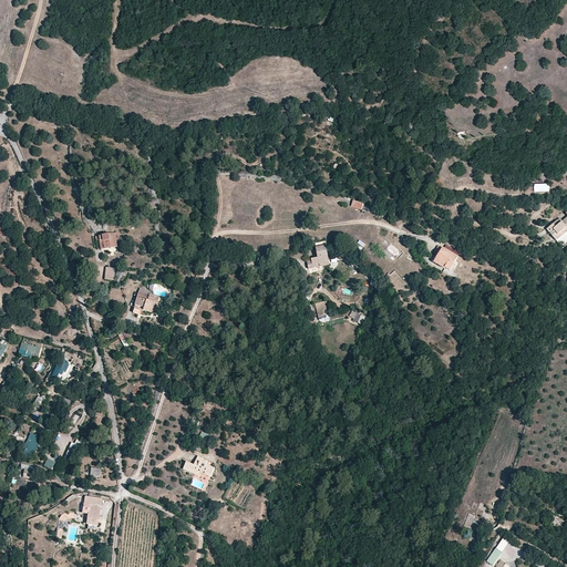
[(328,116),(325,124),(331,126),(333,120),(328,116)]
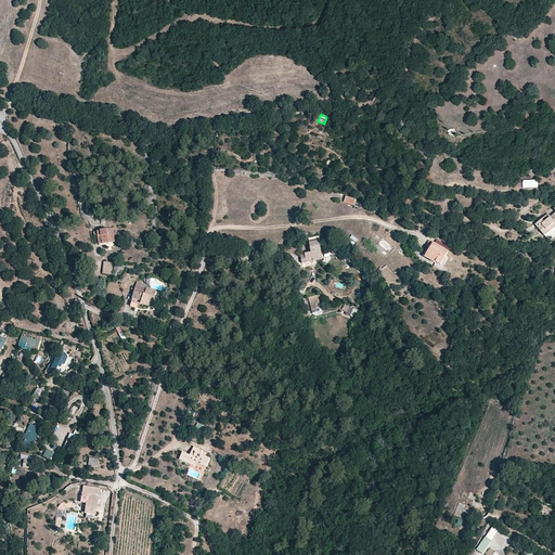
[(353,206),(356,199),(346,196),(344,202),(353,206)]
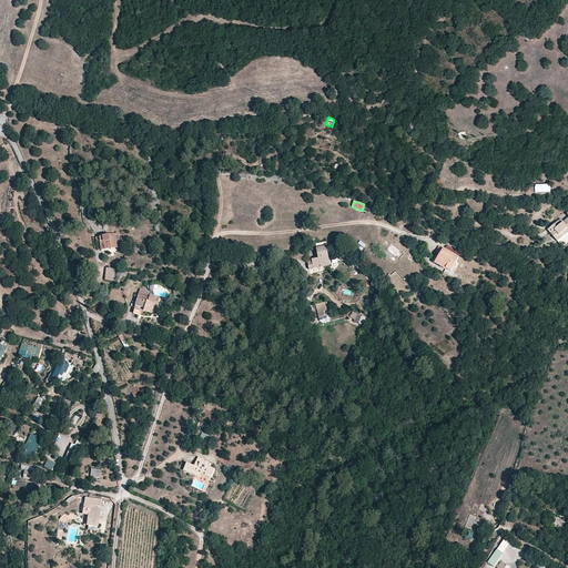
[(567,213),(567,214),(567,215),(567,217),(564,222),(561,224),(559,221),(554,225),(556,227),(550,233),(563,250),(567,245),(567,213)]
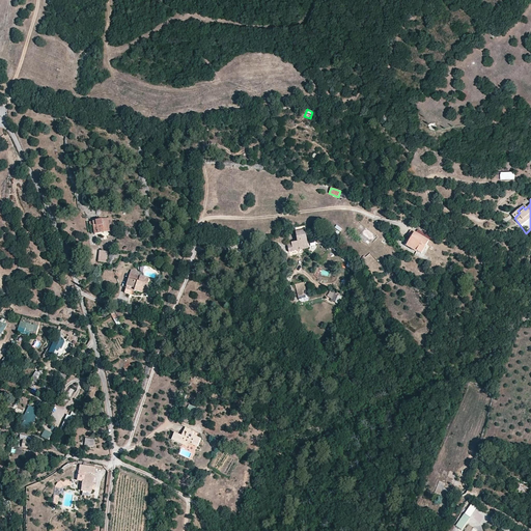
[(109,231),(107,219),(95,221),(95,220),(93,220),(93,221),(95,233),(109,231)]
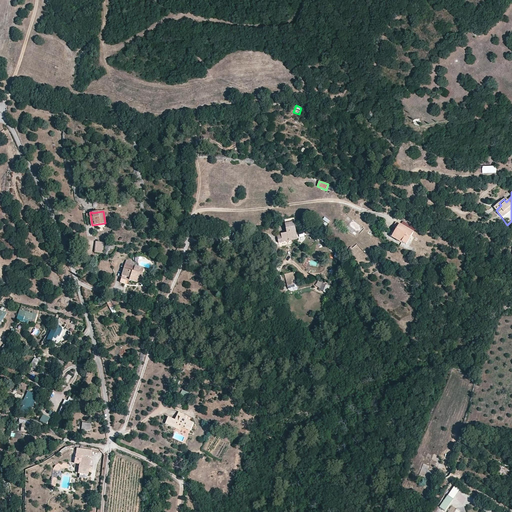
[(297,239),(293,218),(285,219),(287,233),(277,235),(279,243),(297,239)]
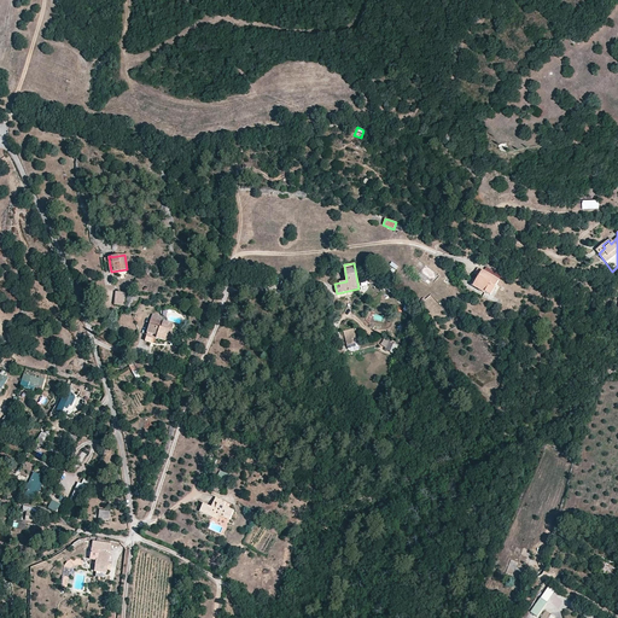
[(431,278),(433,273),(425,267),(423,270),(431,278)]
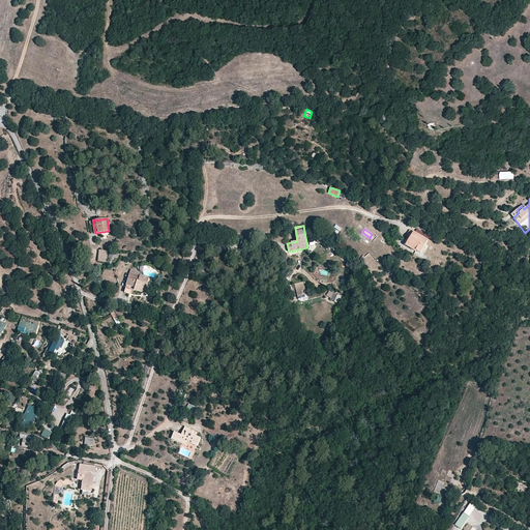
[(419,254),(428,241),(413,232),(407,242),(417,248),(415,252),(419,254)]
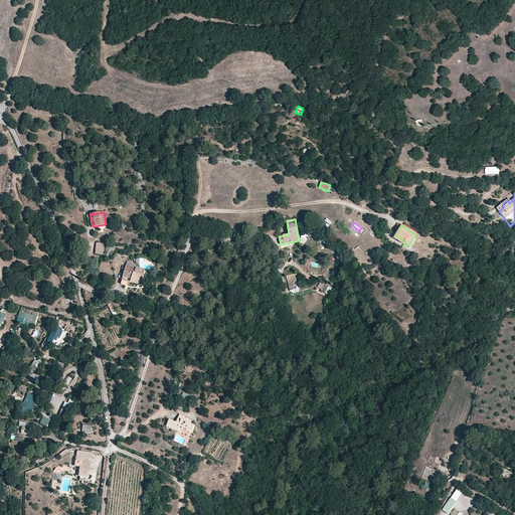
[(395,235),(393,234),(391,238),(403,244),(405,241),(395,235)]
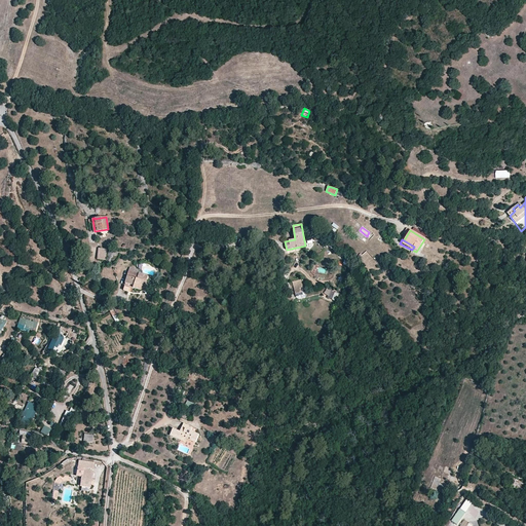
[(105,260),(107,250),(99,249),(98,259),(105,260)]
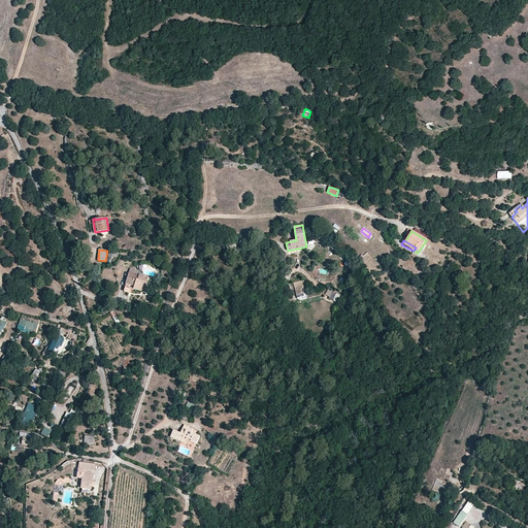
[(141,292),(144,283),(147,283),(149,277),(139,274),(139,275),(129,273),(128,277),(125,288),(134,291),(134,290),(141,292)]
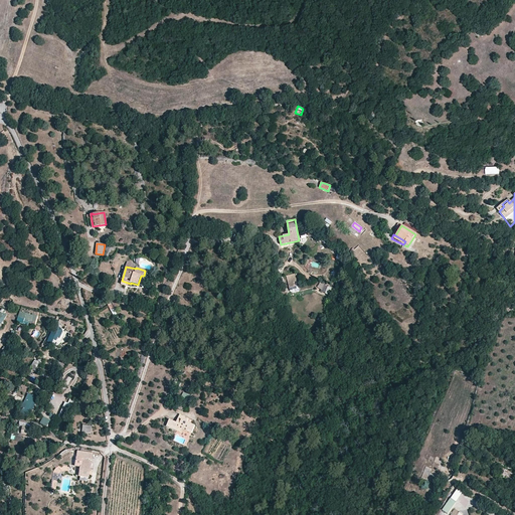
[(299,287),(296,274),(286,276),(289,289),(299,287)]
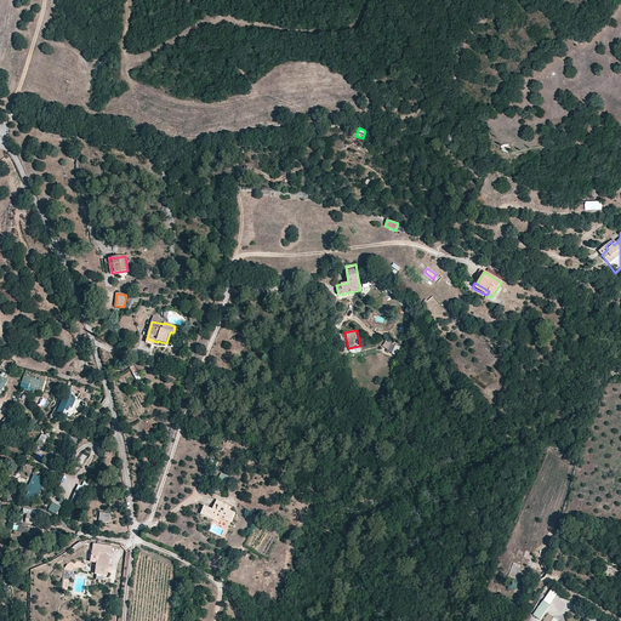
[(397,357),(400,348),(389,343),(386,352),(397,357)]
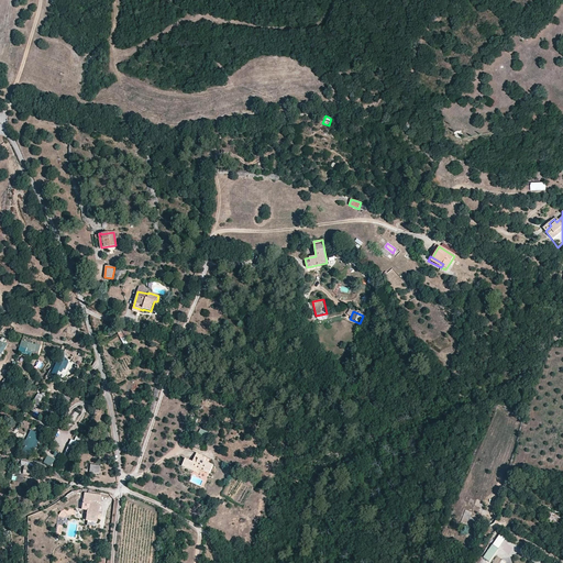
[(34,344),(22,340),(20,346),(23,348),(22,350),(37,354),(41,344),(35,343),(34,344)]
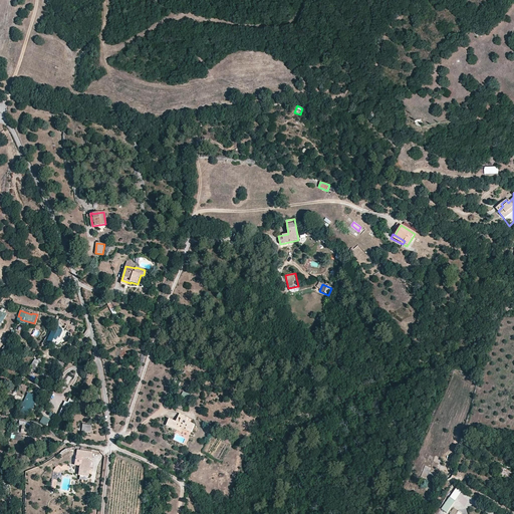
[(52,341),(53,338),(58,339),(61,328),(52,325),(48,340),(52,341)]
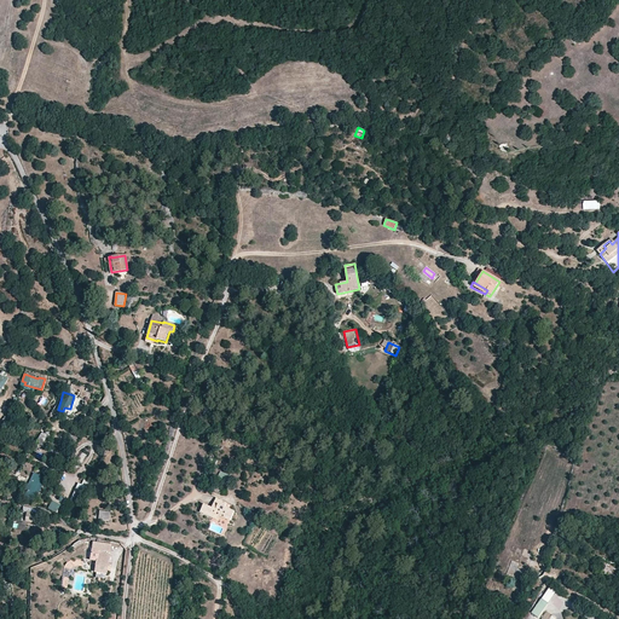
[(41,432),(36,444),(44,446),(48,435),(41,432)]
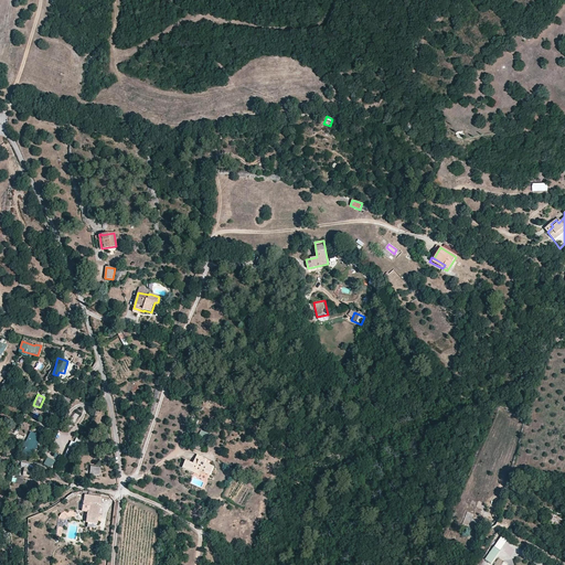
[(42,437),(31,432),(25,443),(27,443),(22,452),(31,457),(42,437)]
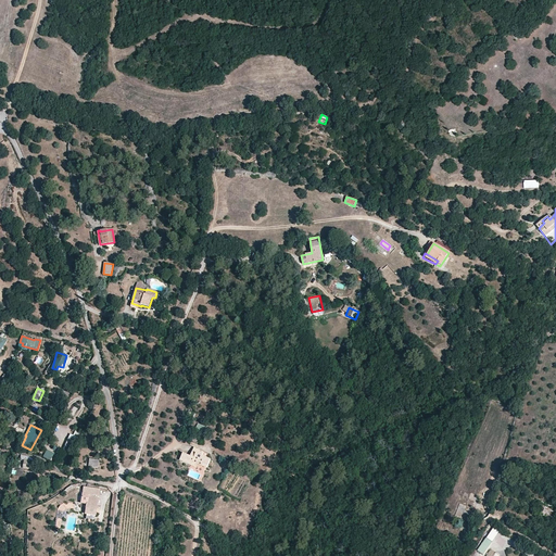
[(63,451),(70,454),(79,432),(75,430),(73,436),(70,433),(63,451)]
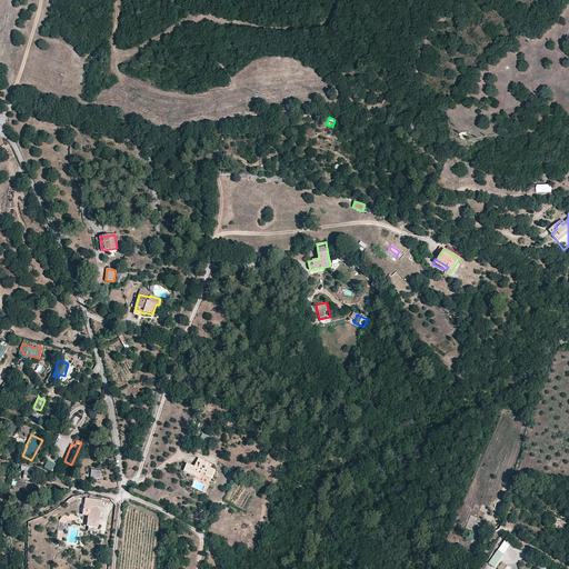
[(216,471),(207,467),(208,462),(198,458),(195,467),(187,463),(183,471),(200,479),(202,476),(212,479),(216,471)]
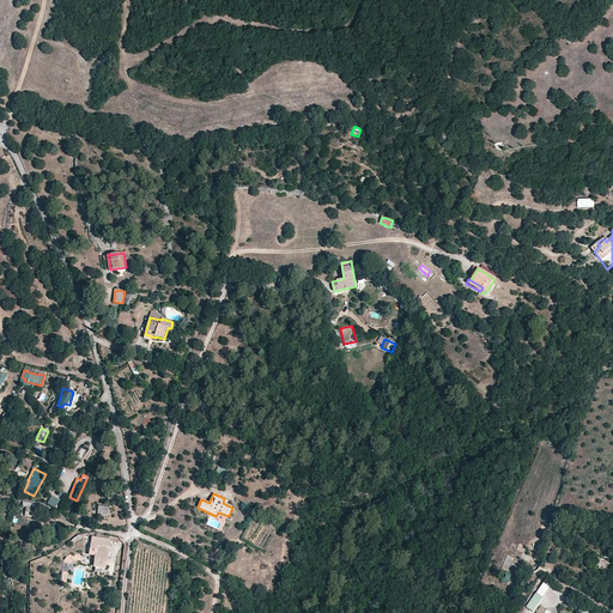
[(56,508),(60,499),(52,496),(48,504),(56,508)]
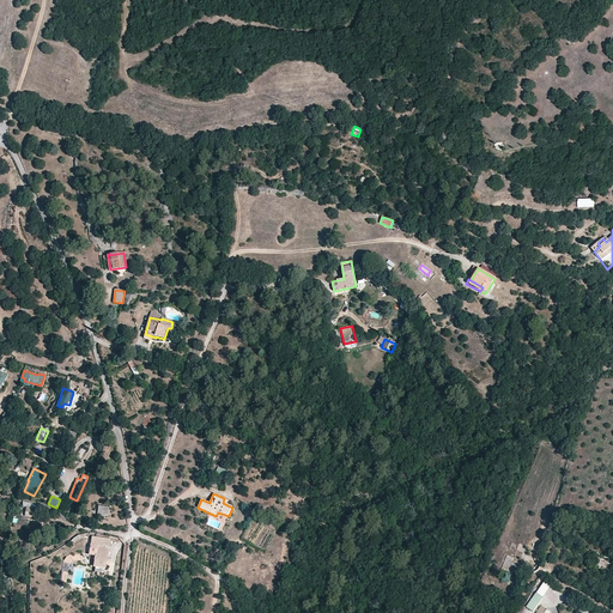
[(29,503),(26,516),(35,519),(36,511),(42,513),(43,509),(35,507),(36,504),(29,503)]
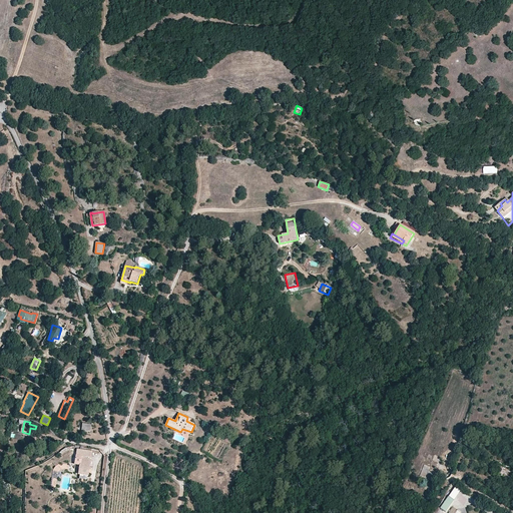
[(89,469),(90,461),(82,459),(79,474),(88,475),(88,473),(89,469)]
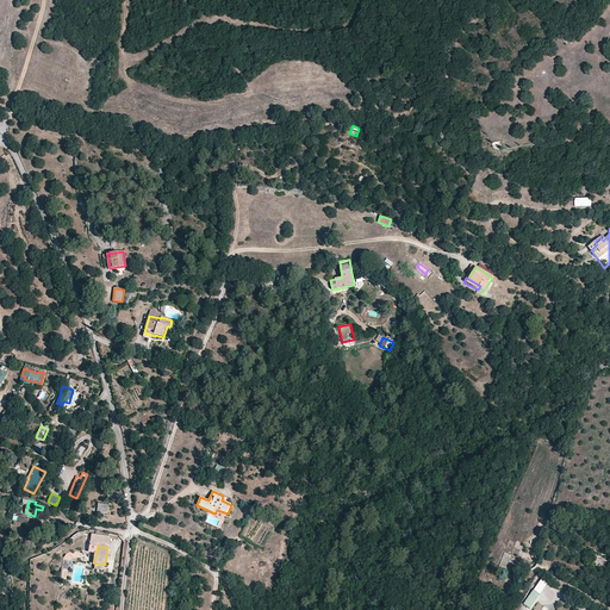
[(511,555),(504,553),(499,566),(515,571),(517,564),(509,561),(511,555)]
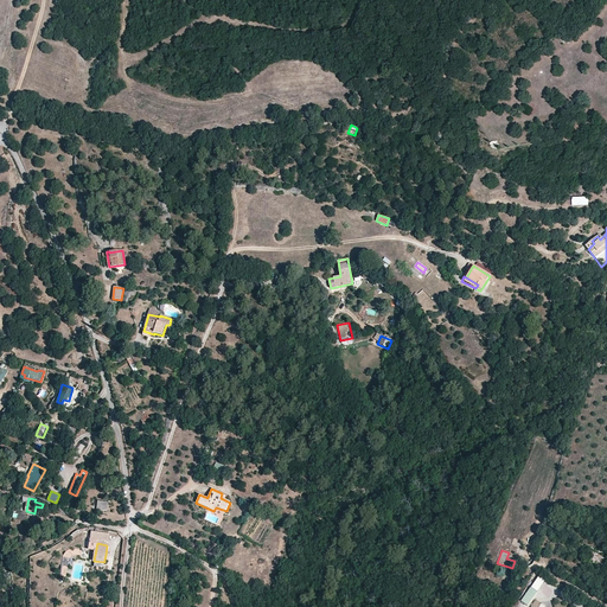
[(587,558),(606,567),(606,561),(606,558),(589,551),(587,558)]
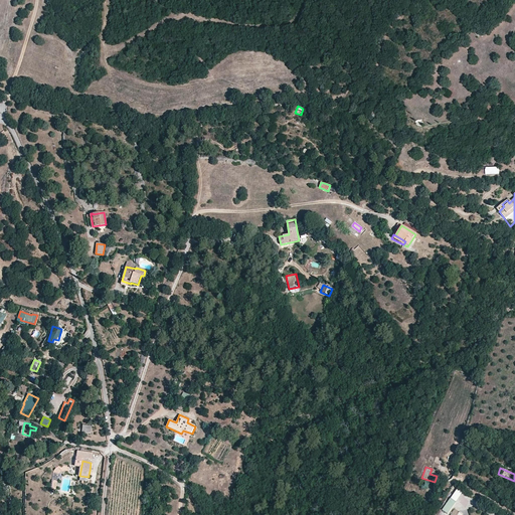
[(448,514),(457,502),(451,499),(443,510),(448,514)]
